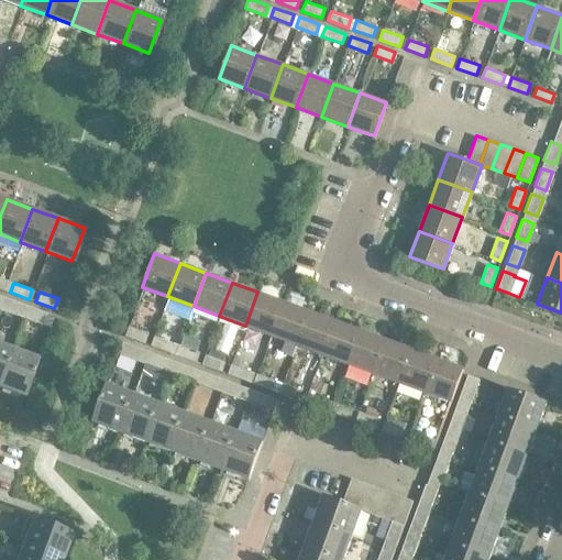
[(257,292),(245,326),(271,335),(284,302),(257,292)]
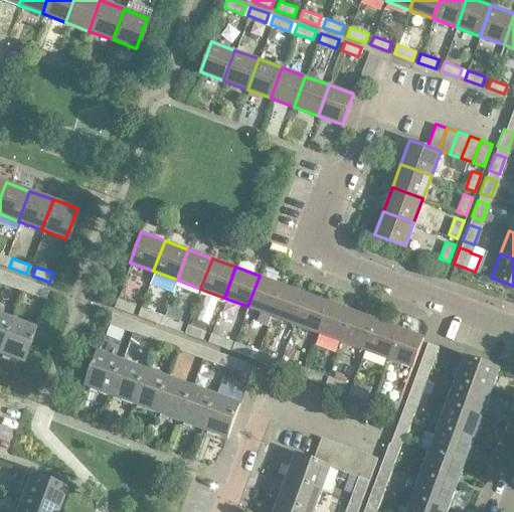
[(0,271),(0,282),(13,287),(17,277),(0,271)]
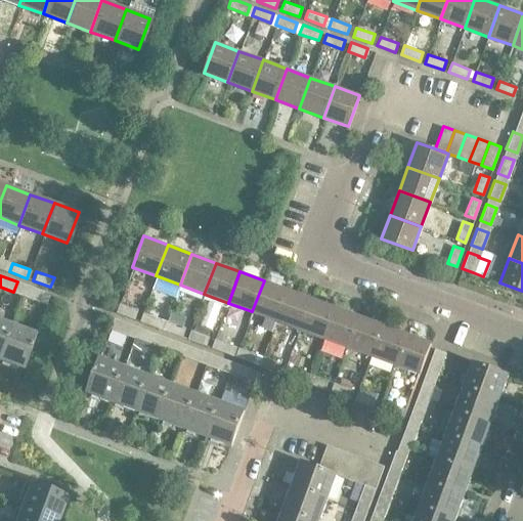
[(264,280),(252,311),(264,316),(261,327),(271,330),(275,320),(276,320),(288,290),(264,280)]
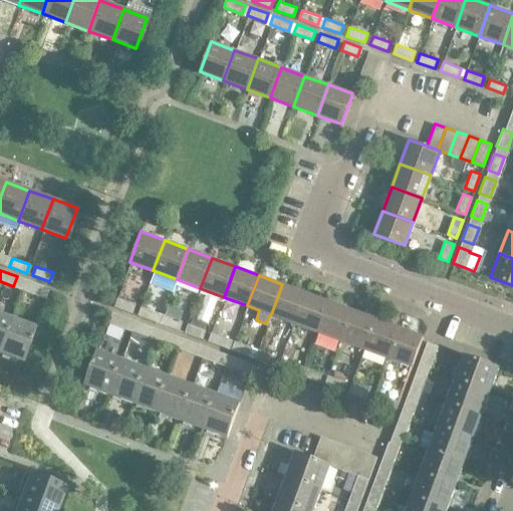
[(24,278),(20,289),(36,295),(40,284),(24,278)]
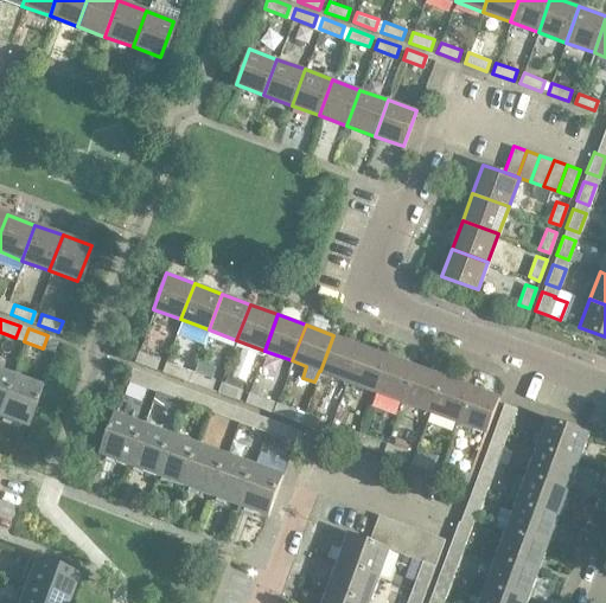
[(333,335),(320,371),(348,382),(362,345),(333,335)]
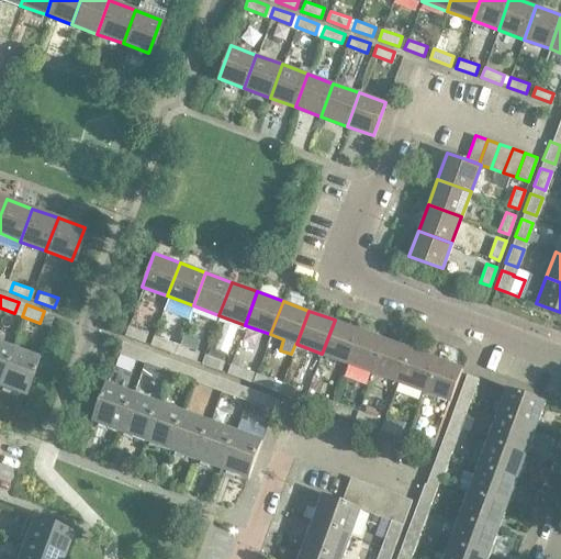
[(347,362),(359,330),(335,320),(322,354),(347,362)]
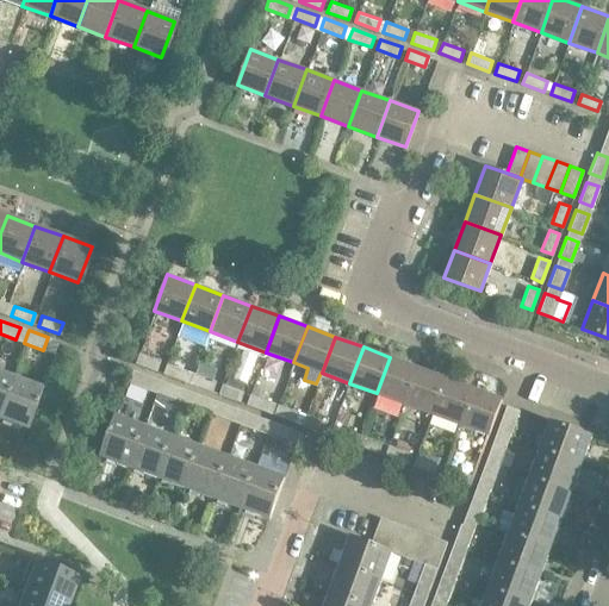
[(140,351),(135,362),(156,370),(160,360),(140,351)]
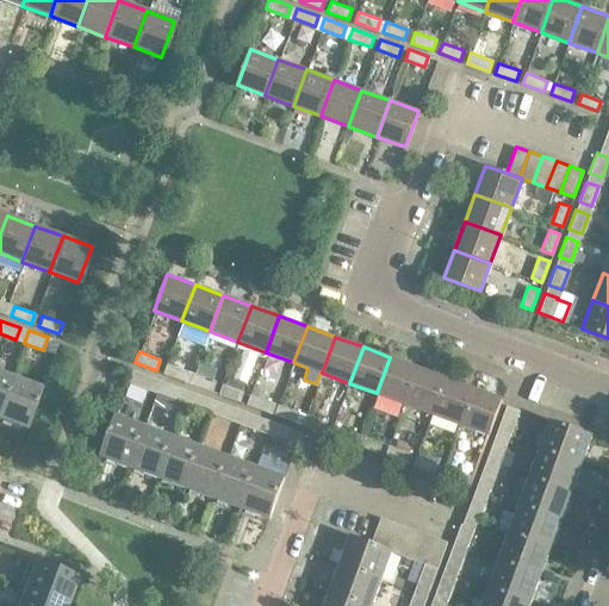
[(417,367),(390,357),(377,393),(404,404),(417,367)]
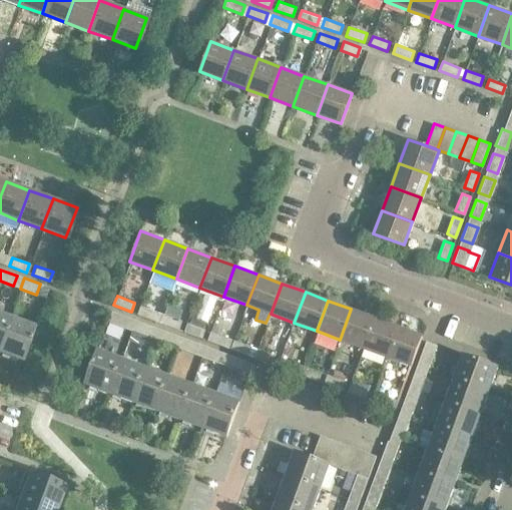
[(140,305),(137,314),(154,320),(157,311),(140,305)]
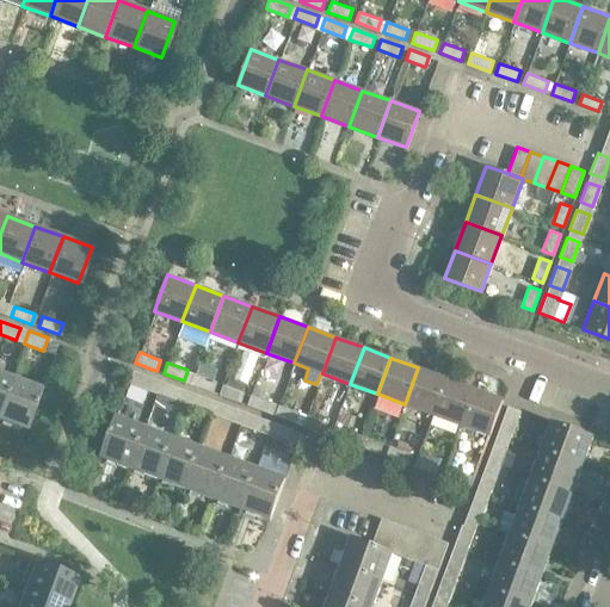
[(418,367),(405,404),(432,414),(447,378),(418,367)]
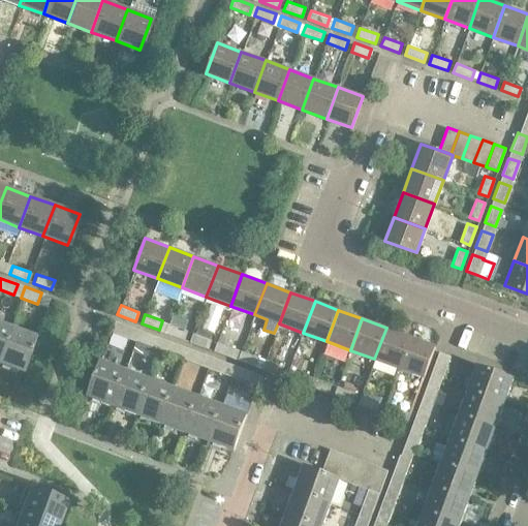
[(115,320),(111,331),(128,337),(131,327),(115,320)]
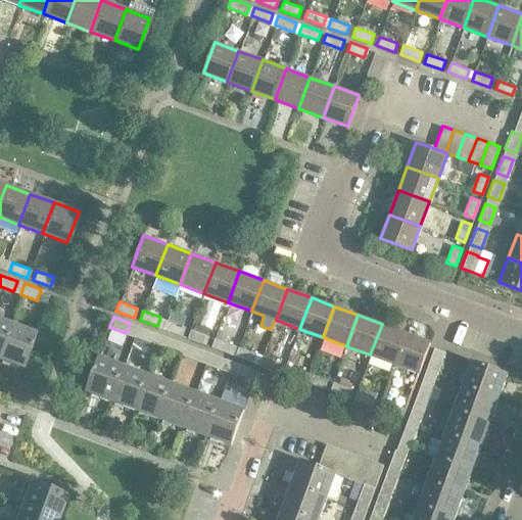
[(0,349),(10,323),(0,318),(0,349)]
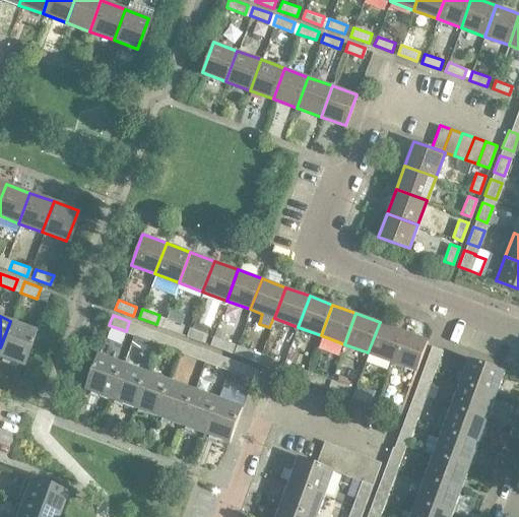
[(166,318),(163,326),(180,333),(184,324),(166,318)]
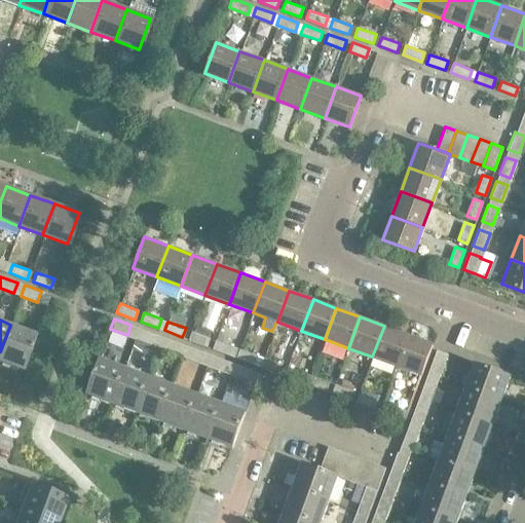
[(10,325),(0,351),(0,361),(22,369),(34,333),(10,325)]
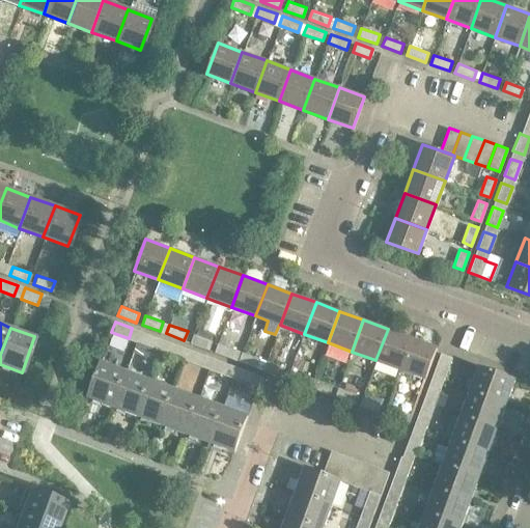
[(388,329),(375,360),(400,369),(412,338),(388,329)]
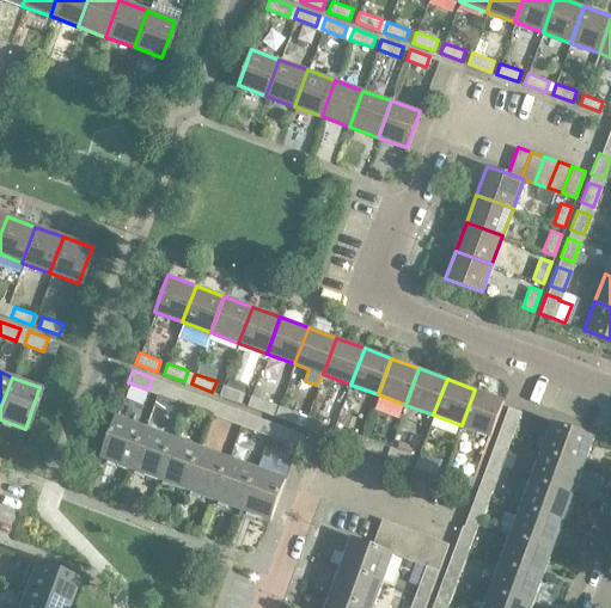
[(160,380),(157,393),(176,400),(181,388),(160,380)]
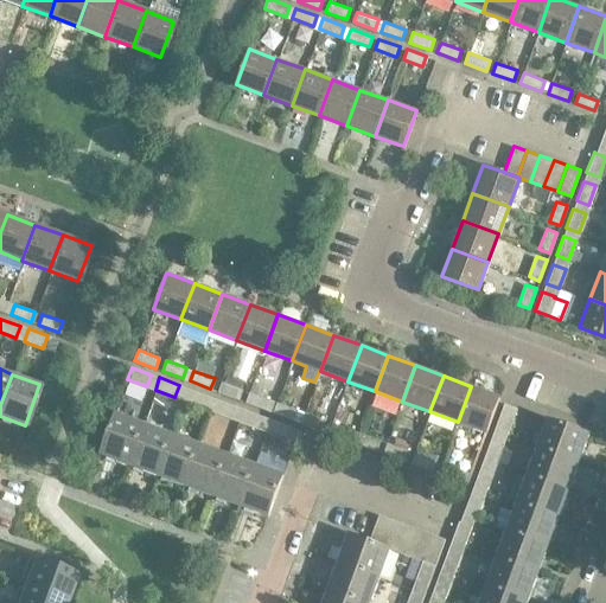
[(222,380),(218,391),(238,398),(242,389),(222,380)]
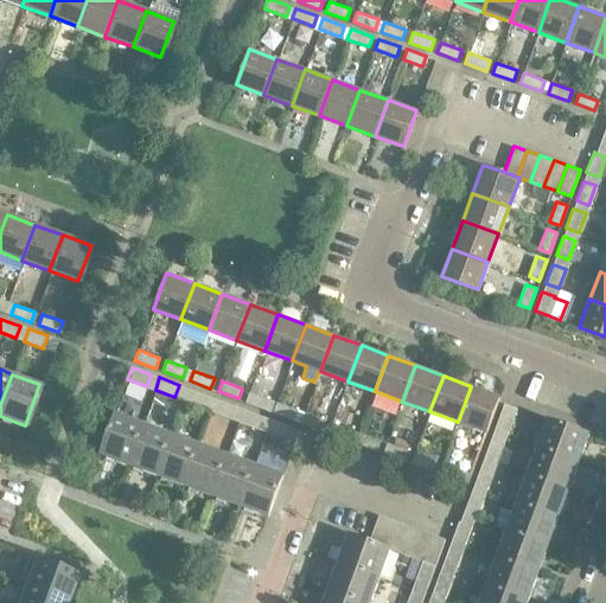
[(485,432),(498,396),(471,386),(458,422),(485,432)]
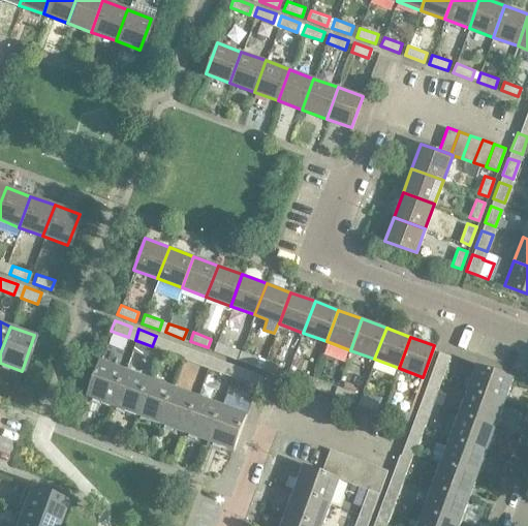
[(163,338),(159,349),(176,356),(180,344),(163,338)]
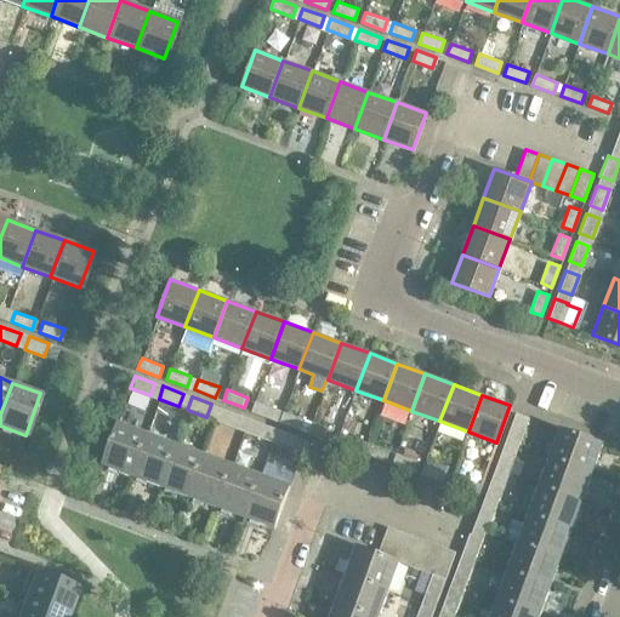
[(255,400),(251,411),(272,418),(276,407),(255,400)]
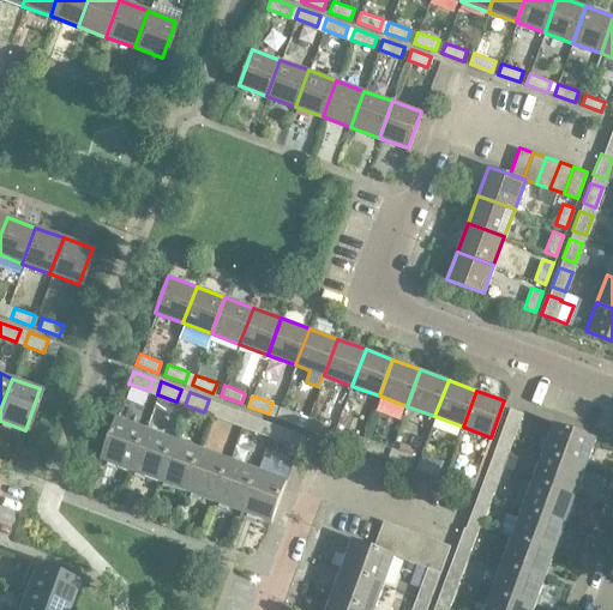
[(217,403),(212,415),(233,422),(238,410),(217,403)]
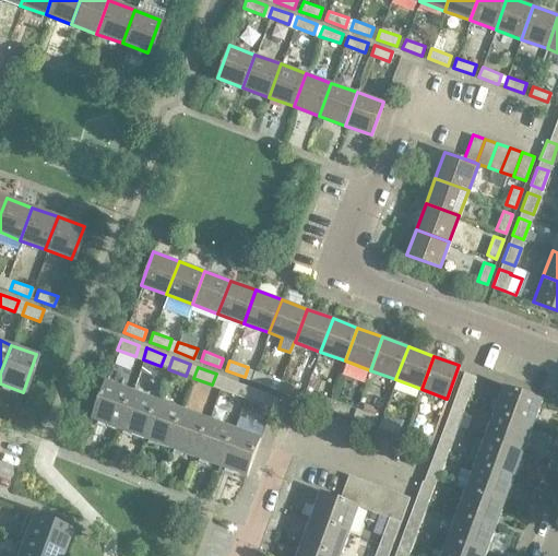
[(256,370),(251,379),(270,387),(273,377),(256,370)]
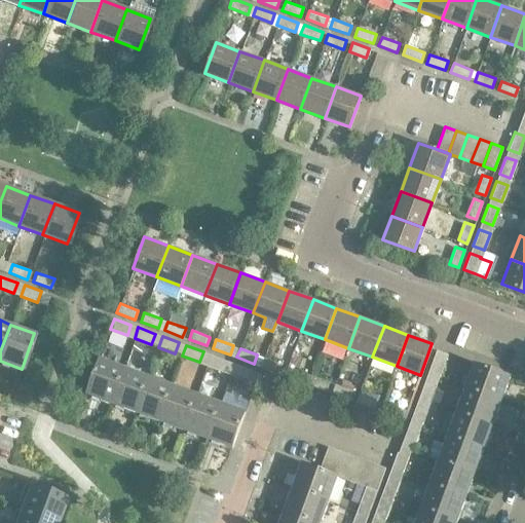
[(289,366),(285,375),(302,381),(305,372),(298,370),(303,356),(294,351),(289,366)]
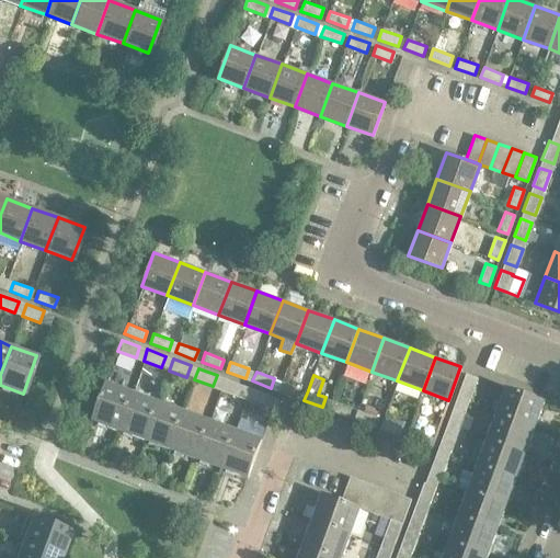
[(225,377),(220,389),(238,396),(242,385),(225,377)]
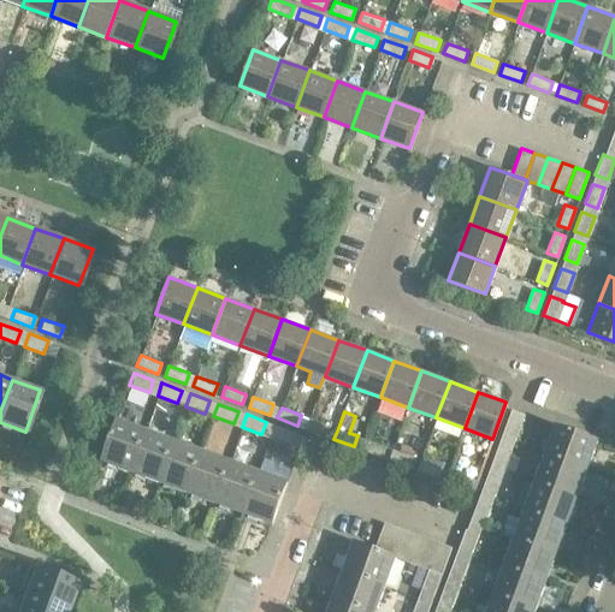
[(309,417),(306,428),(326,435),(330,426),(309,417)]
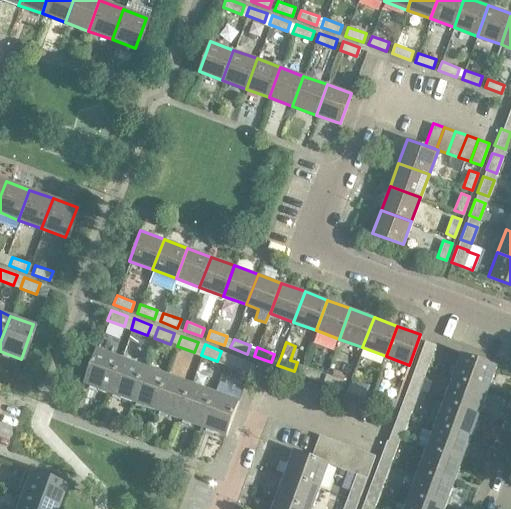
[(422,347),(416,363),(427,367),(433,351),(422,347)]
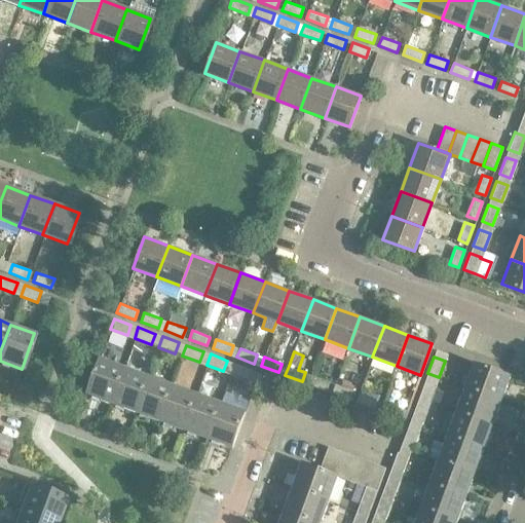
[(86,394),(111,402),(123,366),(100,358),(86,394)]
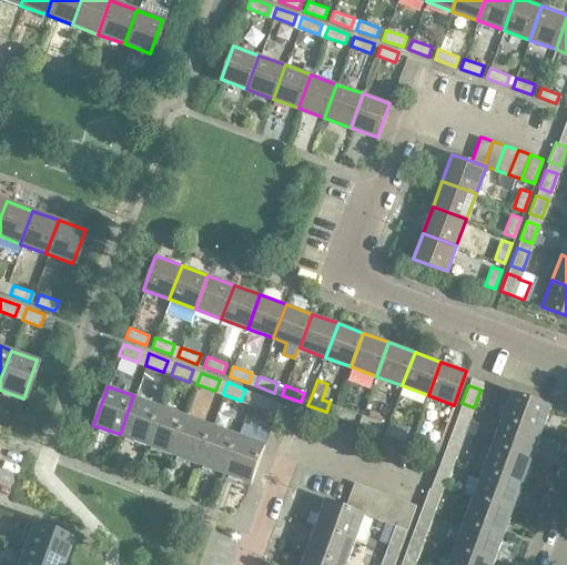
[(253,392),(249,404),(267,411),(272,399),(253,392)]
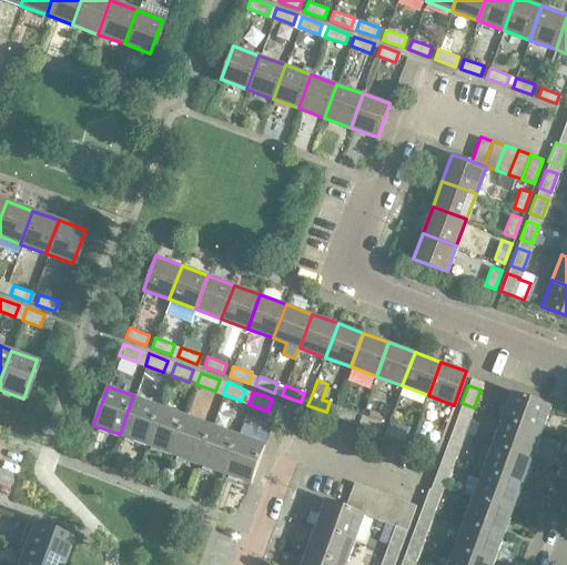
[(550,406),(512,392),(502,417),(540,432),(550,406)]
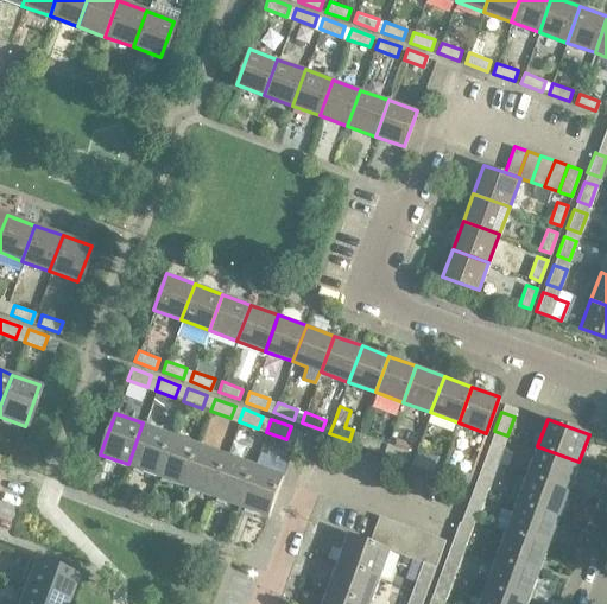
[(143,423),(128,464),(156,475),(171,433),(143,423)]
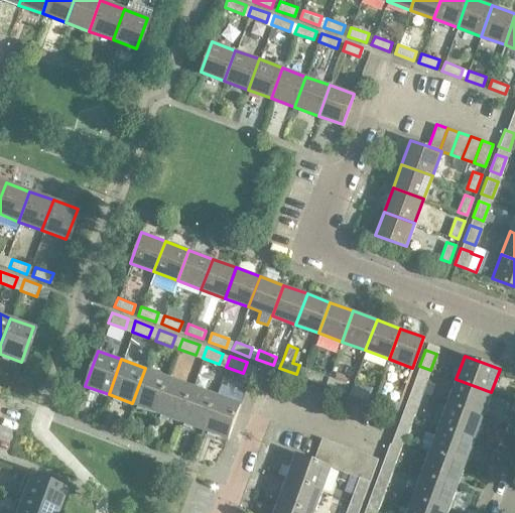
[(305,367),(302,376),(319,382),(323,374),(305,367)]
